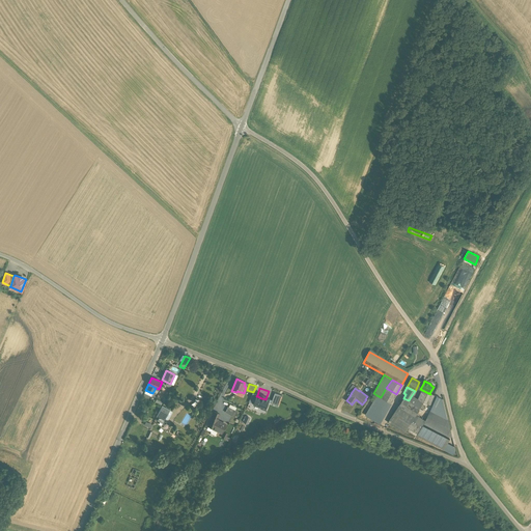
[(396,394),(386,388),(381,397),(391,403),(396,394)]
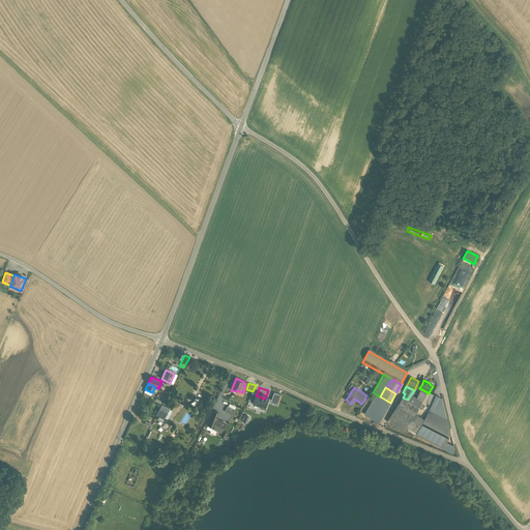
[(421,389),(417,399),(420,401),(421,400),(422,399),(425,391),(421,389)]
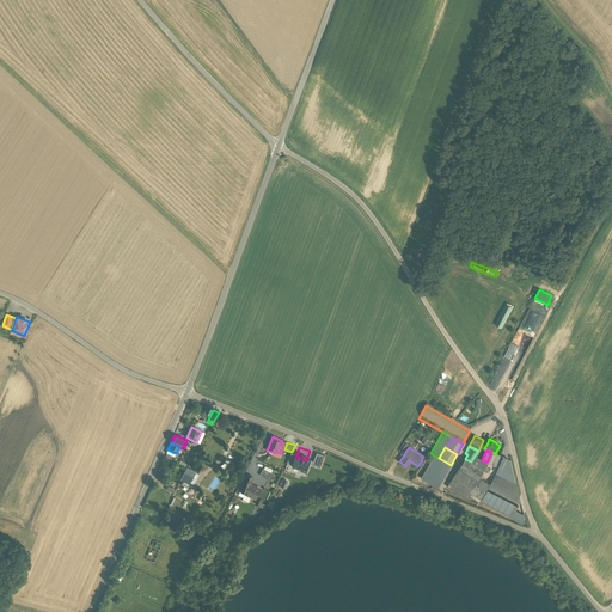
[(482,460),(475,456),(471,461),(484,471),(488,473),(496,454),(491,452),(488,460),(487,461),(485,463),(482,460)]
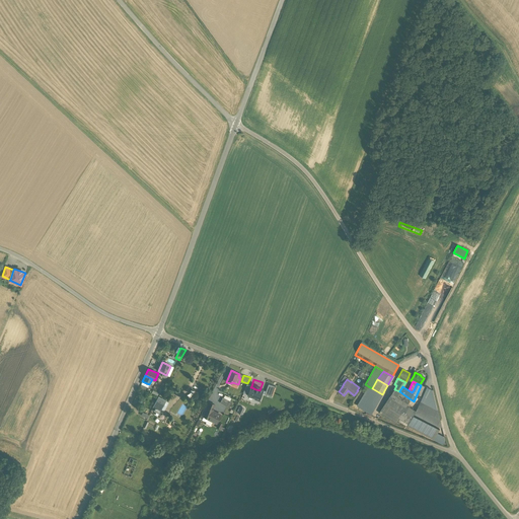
[(251,386),(246,384),(243,393),(248,394),(249,393),(248,393),(251,387),(250,387),(251,386)]
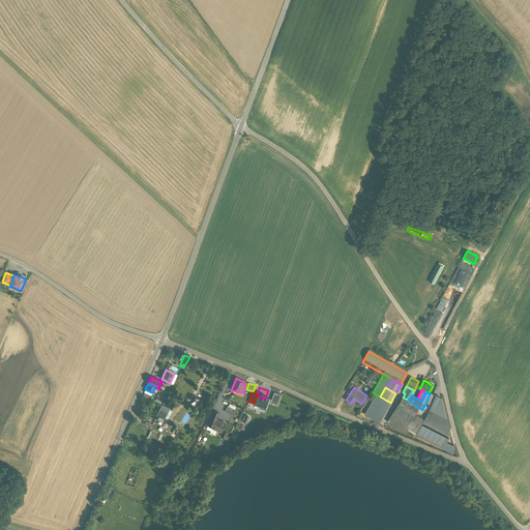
[(430,393),(422,410),(419,408),(415,413),(424,419),(425,419),(430,410),(436,395),(430,393)]
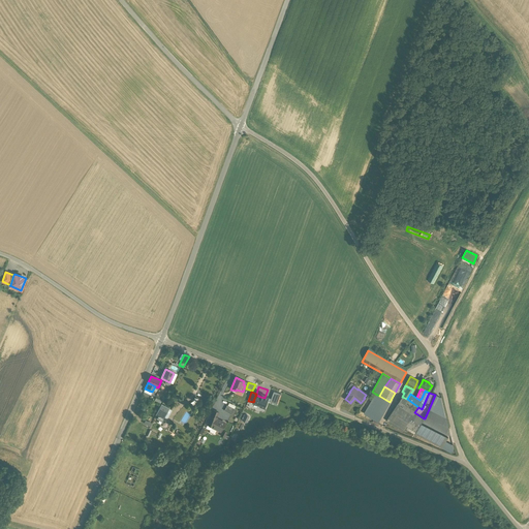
[(378,423),(390,402),(379,396),(375,394),(363,414),(378,423)]
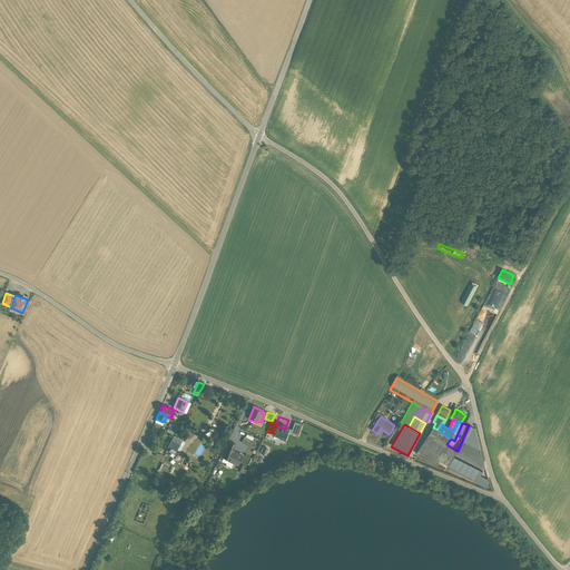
[(451,439),(439,430),(433,428),(428,435),(445,446),(446,444),(451,439)]
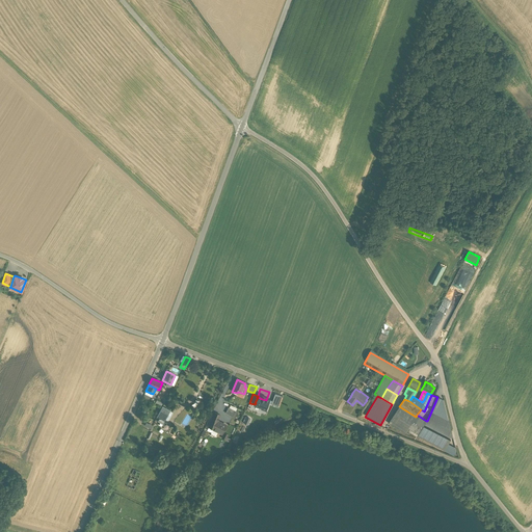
[(170,410),(162,406),(157,417),(160,419),(164,421),(170,410)]
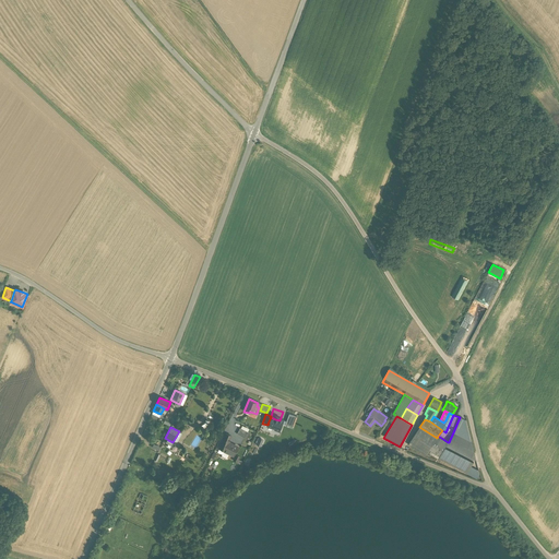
[(248,432),(240,428),(237,433),(245,438),(248,432)]
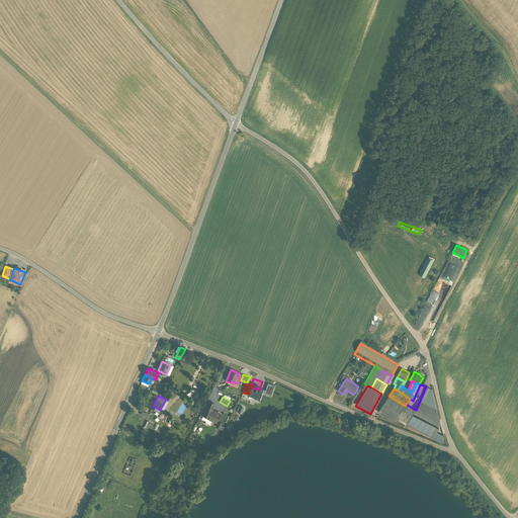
[(436,409),(420,401),(416,410),(415,410),(414,412),(440,425),(436,409)]
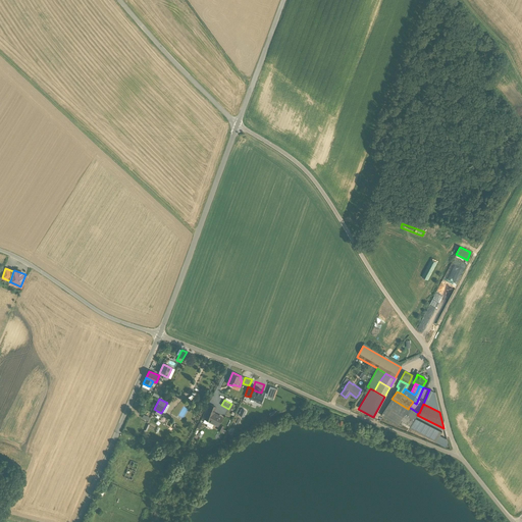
[(210,405),(205,418),(209,420),(210,420),(212,413),(215,407),(210,405)]
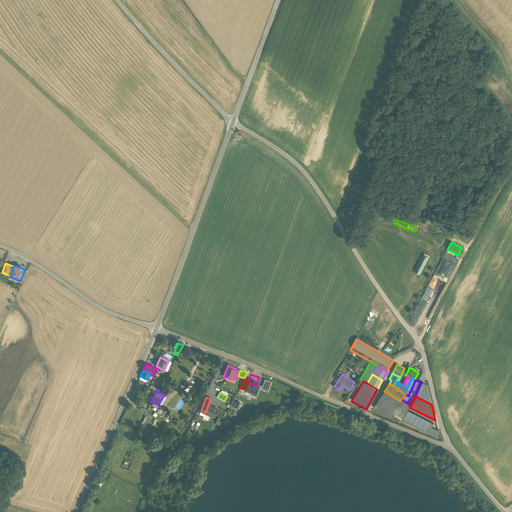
[(396,408),(380,398),(374,407),(390,417),(392,414),(396,408)]
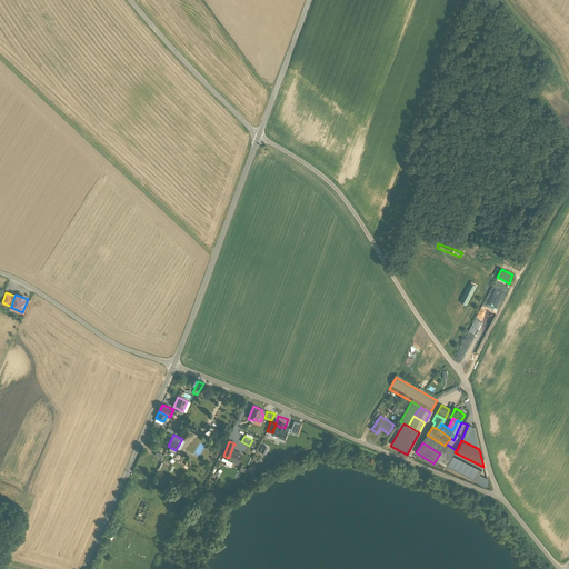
[(242,455),(231,450),(229,458),(228,458),(228,459),(238,463),(242,455)]
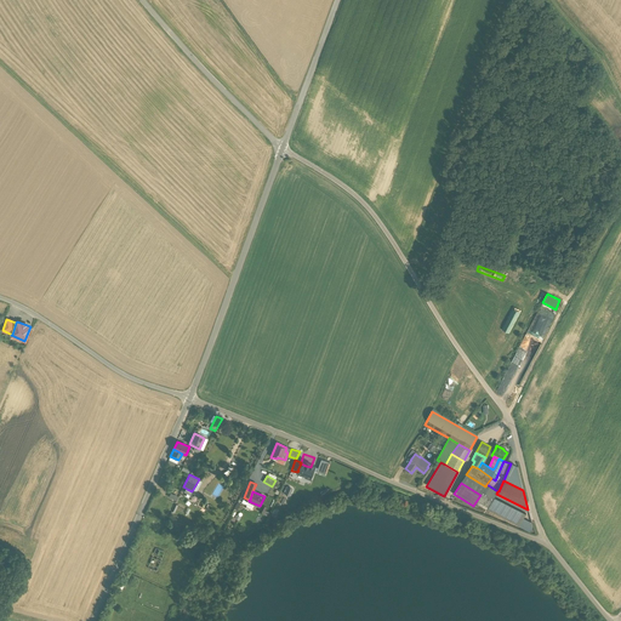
[(493,500),(482,493),(480,495),(476,502),(486,510),(493,500)]
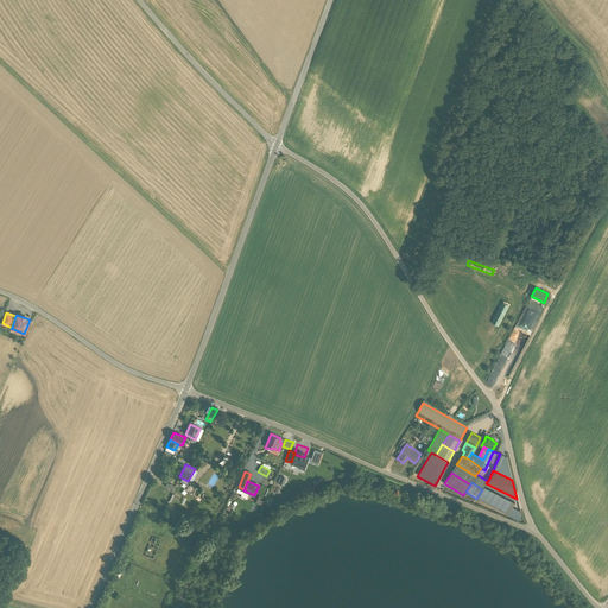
[(515,502),(485,487),(482,489),(476,499),(508,515),(515,502)]
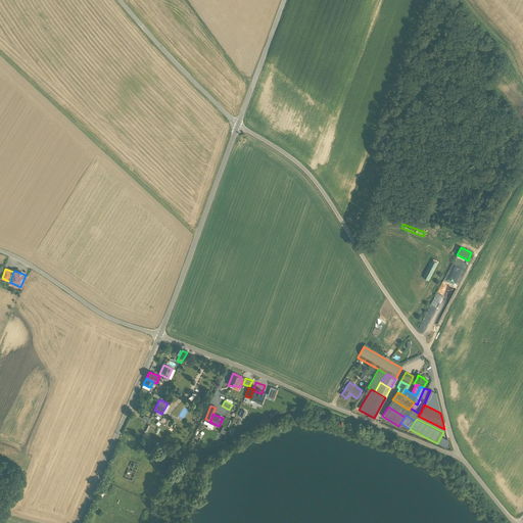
[(146,446),(138,443),(132,458),(140,461),(146,446)]
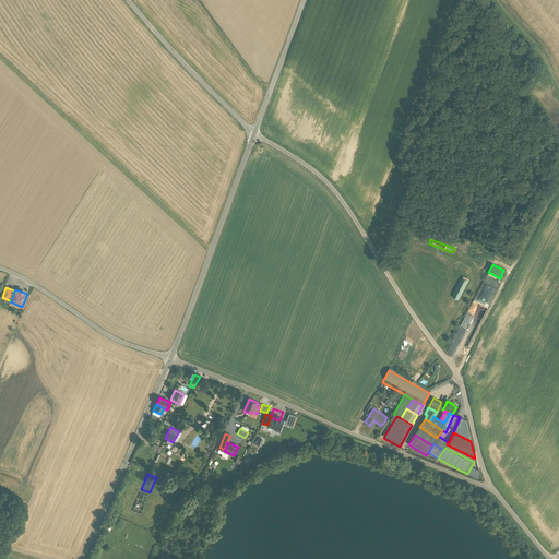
[(147,497),(137,492),(129,512),(140,516),(147,497)]
